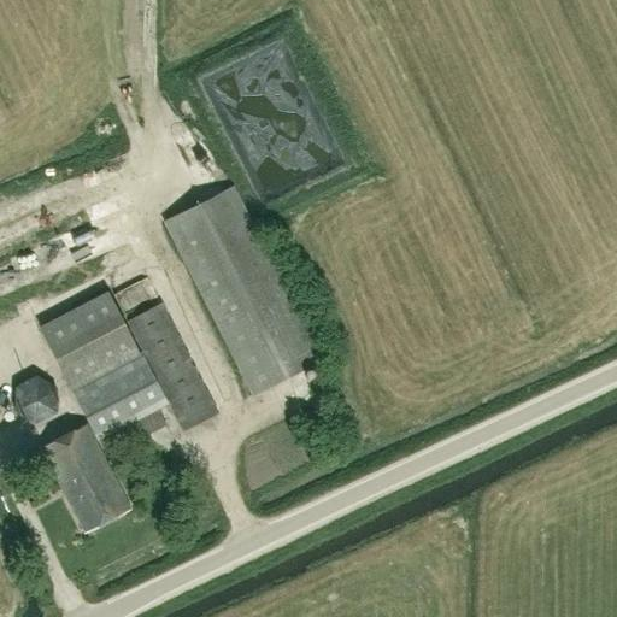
[(338,151),(333,125),(318,129),(323,154),(338,151)]
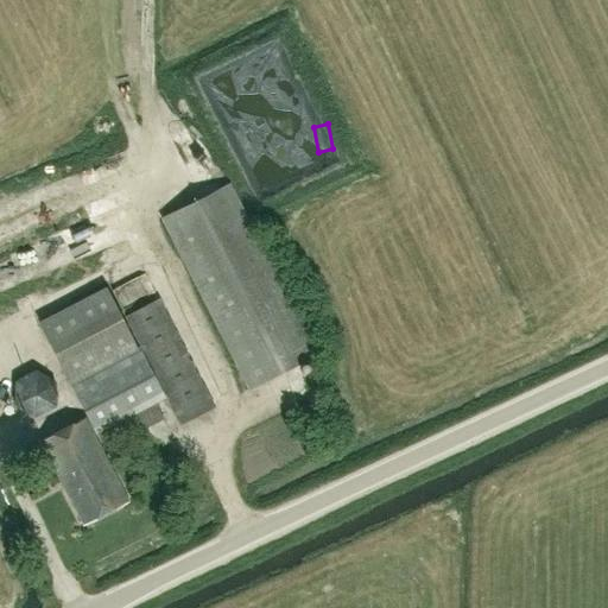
[(315,355),(228,185),(162,219),(249,388),(315,355)]
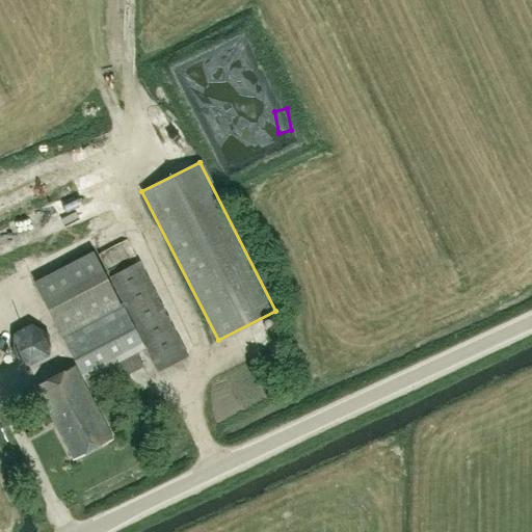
[(115,228),(90,239),(96,249),(121,238),(115,228)]
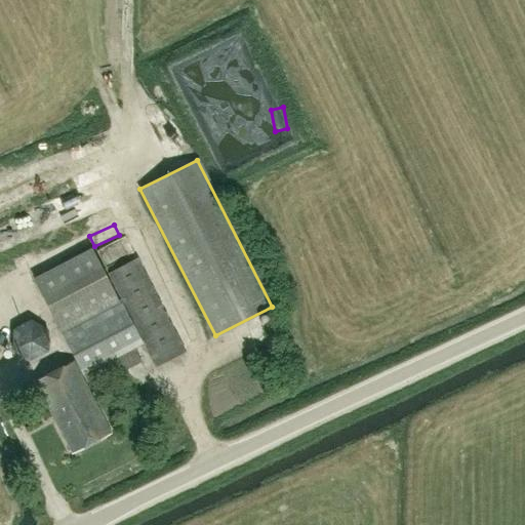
[(110,433),(80,375),(117,356),(124,370),(140,361),(133,348),(142,342),(121,304),(119,304),(91,249),(32,280),(74,360),(34,380),(71,452),(110,433)]
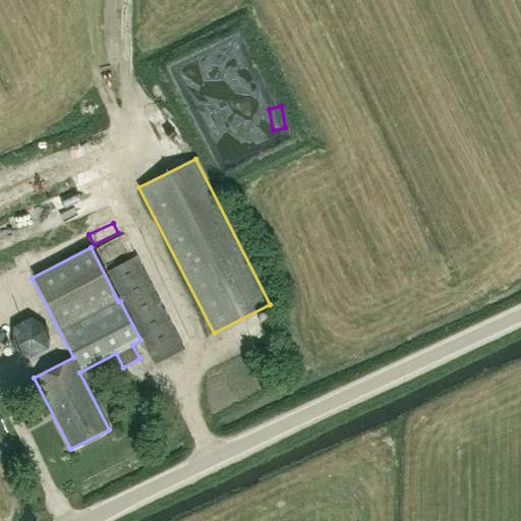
[(184,348),(136,255),(106,271),(155,364),(184,348)]
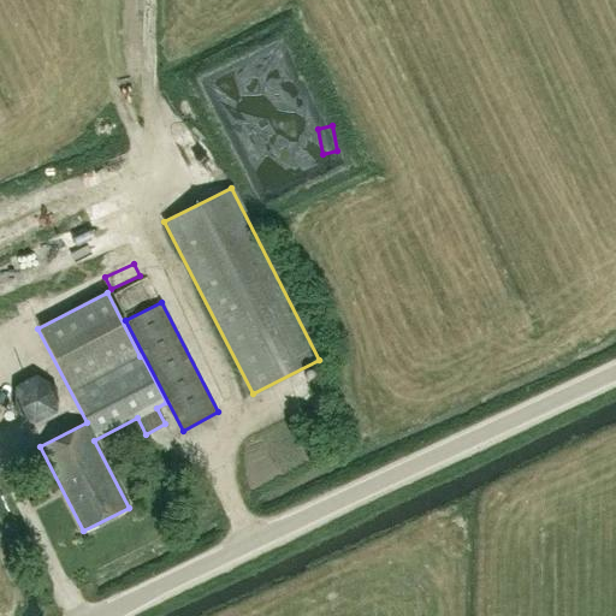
[(36,374),(13,386),(13,410),(34,424),(55,412),(55,388),(36,374)]
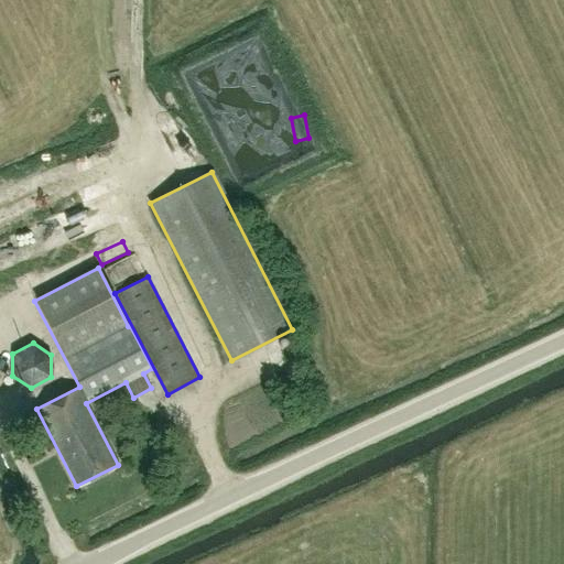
All buildings are outlined.
